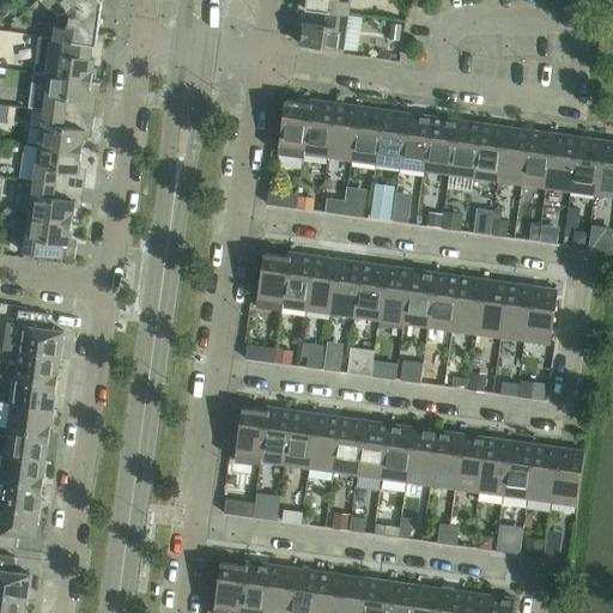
[(101,0),(56,0),(49,6),(58,16),(56,28),(98,34),(103,1),(101,0)]
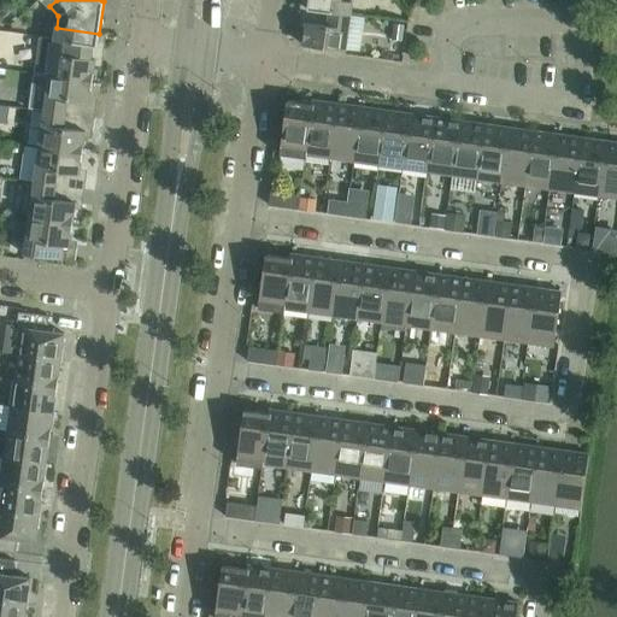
[(301,6),(301,7),(351,15),(353,4),(329,0),(309,0),(309,7),(301,6)]
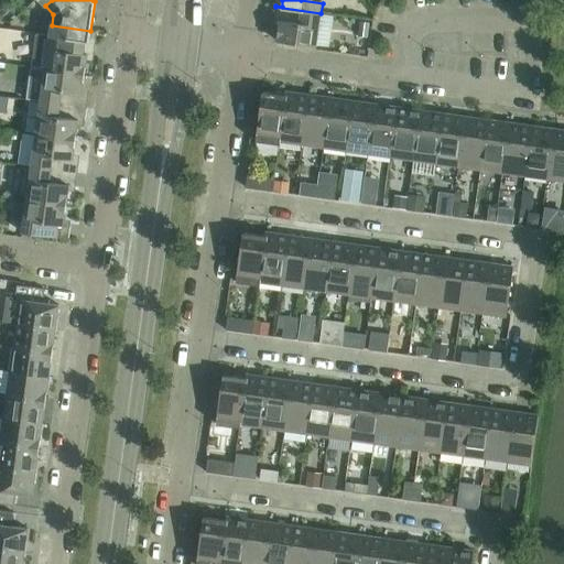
[(321,13),(275,7),(273,21),(280,22),(277,42),(316,47),(321,13)]
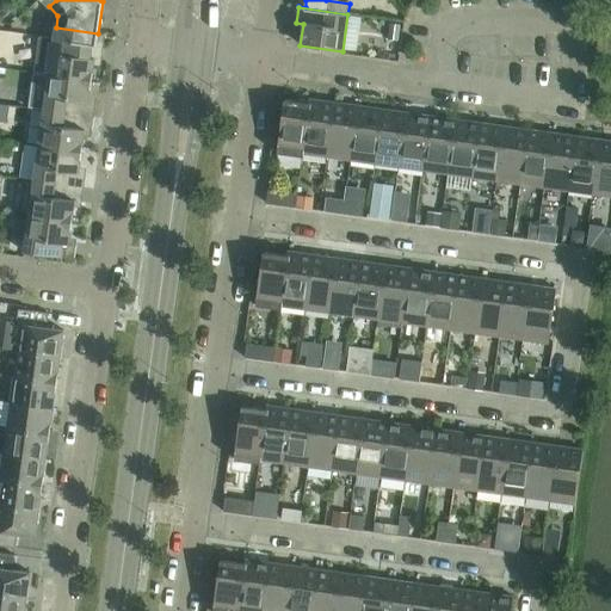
[(390,24),(388,39),(399,42),(401,25),(390,24)]
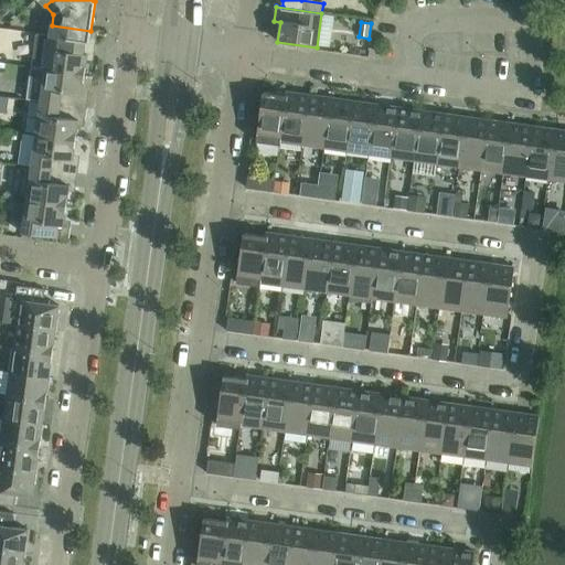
[(52,25),(50,36),(96,42),(96,41),(89,40),(91,31),(52,25)]
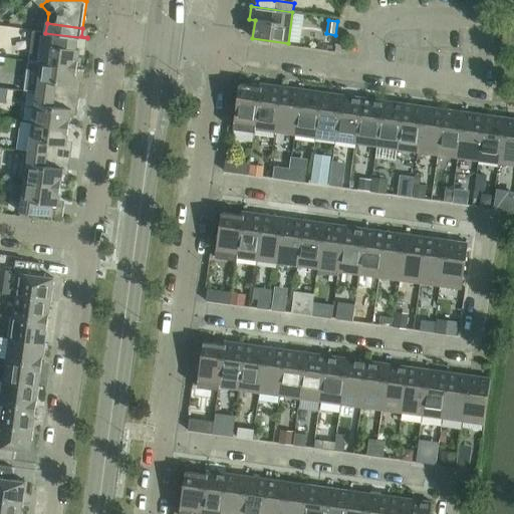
[(29,61),(41,63),(77,68),(79,51),(85,52),(87,38),(45,33),(34,31),(29,61)]
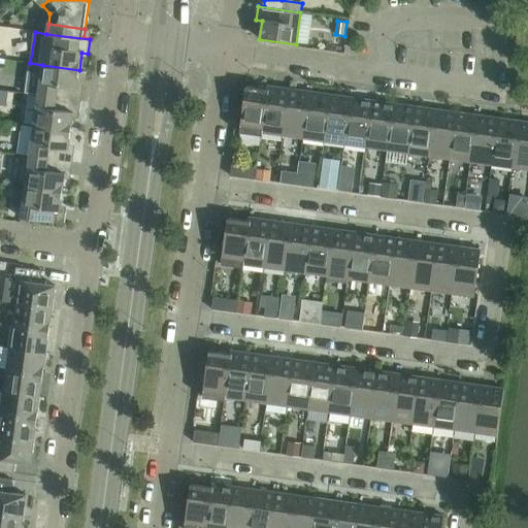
[(42,65),(38,96),(81,101),(83,89),(76,88),(79,70),(42,65)]
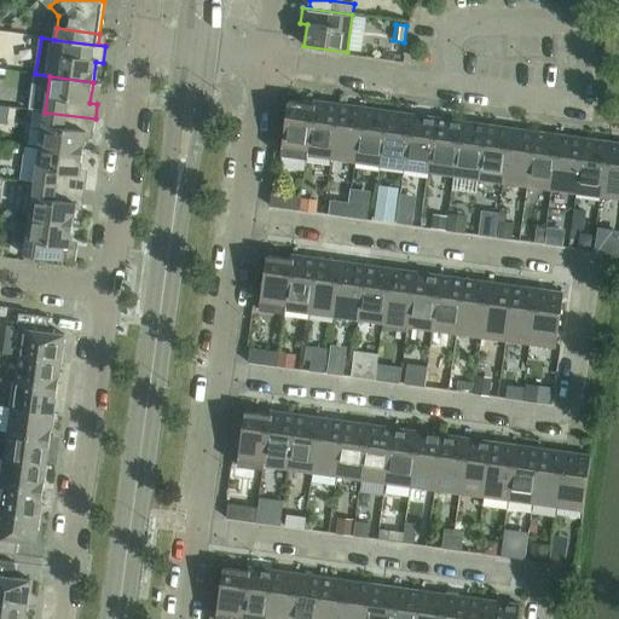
[(307,160),(308,155),(307,155),(314,105),(313,105),(289,102),(281,156),(307,160)]
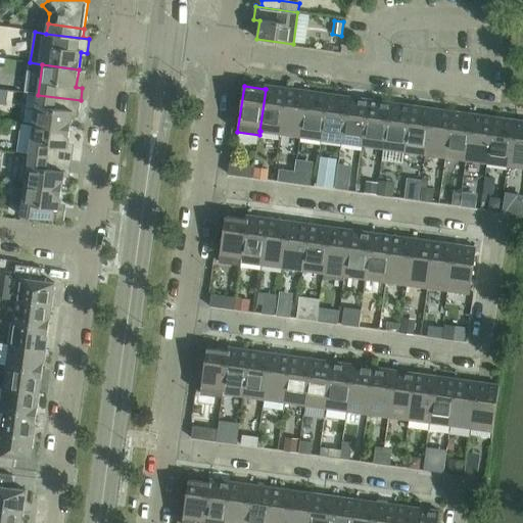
[(259,131),(260,131),(280,134),(286,89),(265,86),(265,89),(266,89),(259,131)]
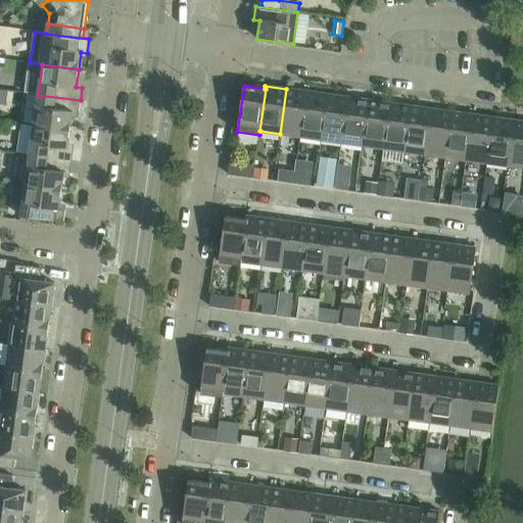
[(286,89),(280,134),(301,137),(307,91),(286,89)]
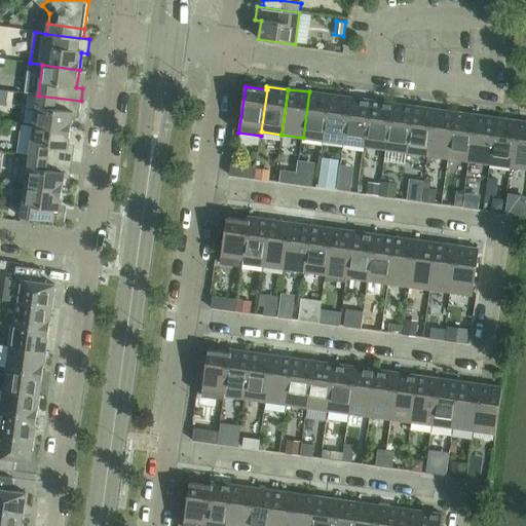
[(309,91),(303,138),(324,140),(330,95),(309,91)]
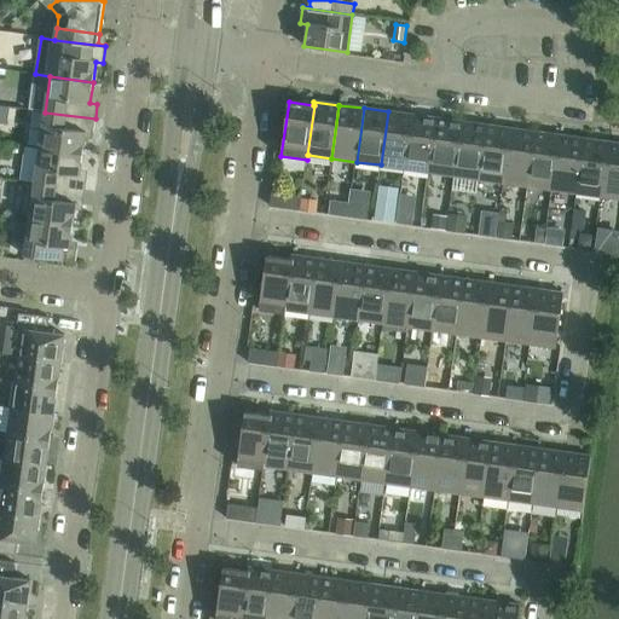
[(388,111),(381,165),(405,168),(412,115),(388,111)]
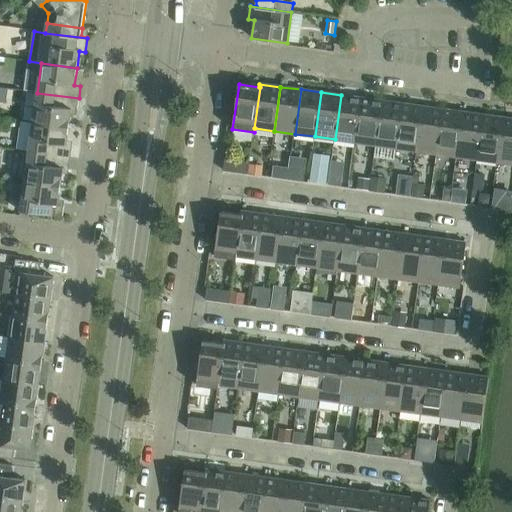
[(37,93),(33,122),(69,127),(71,110),(77,111),(79,98),(37,93)]
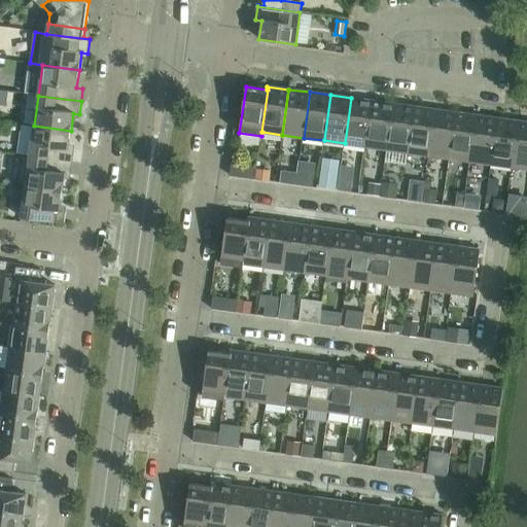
[(351,98),(345,143),(365,146),(373,101),(351,98)]
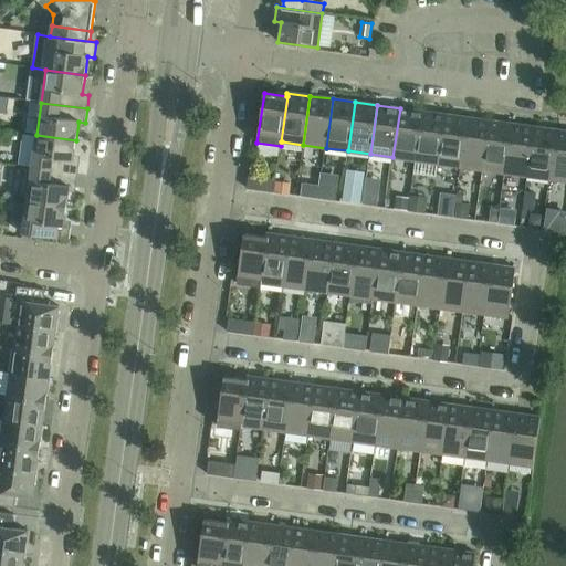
[(400,108),(392,157),(416,160),(422,112),(400,108)]
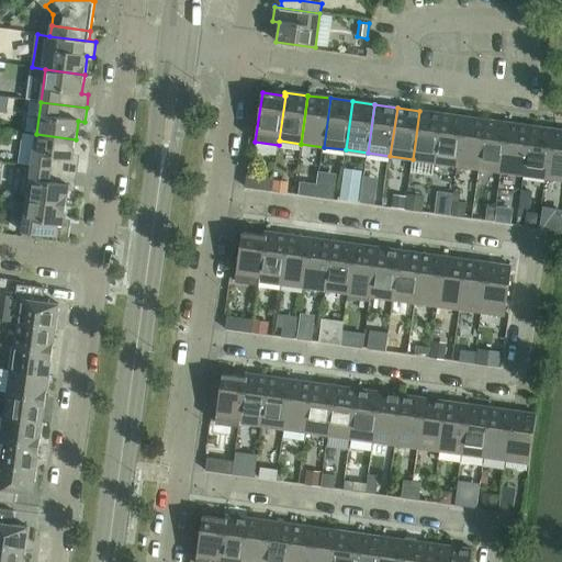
[(419,111),(413,159),(435,163),(441,114),(419,111)]
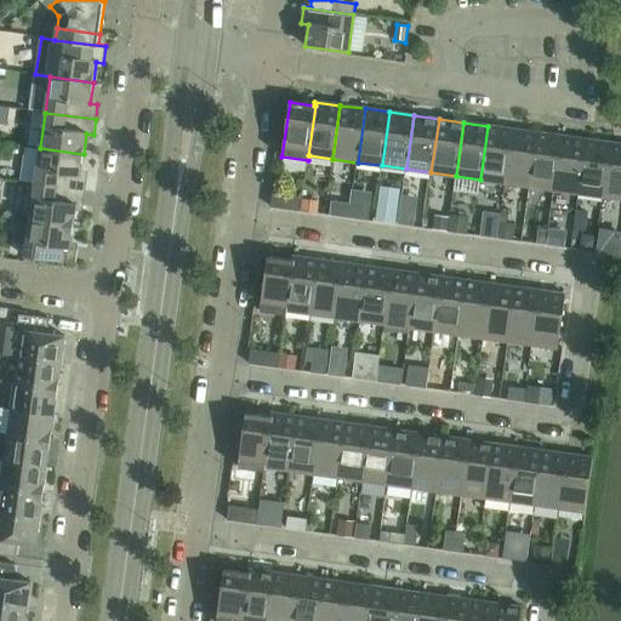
[(488,126),(480,180),(505,183),(512,129),(488,126)]
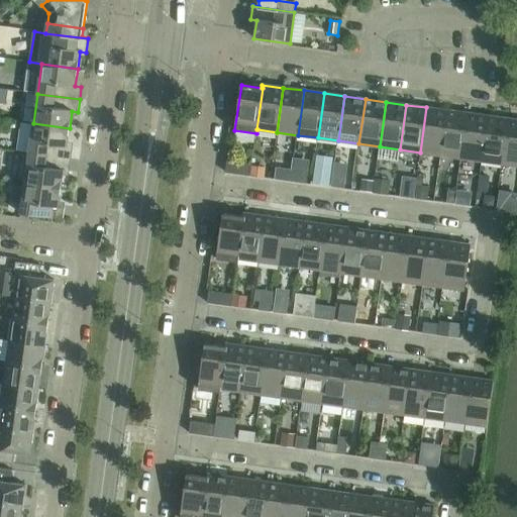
[(426,107),(420,152),(441,154),(447,110),(426,107)]
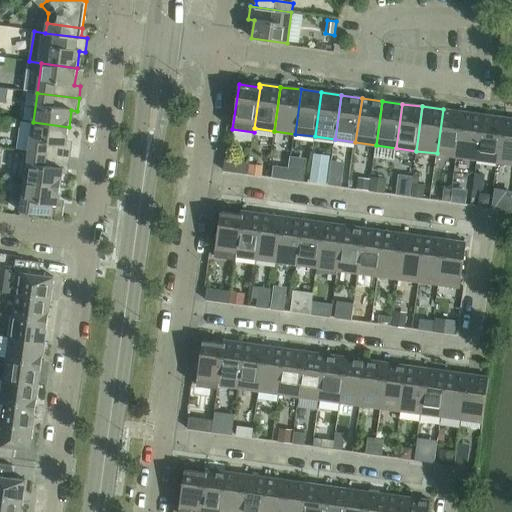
[(443,109),(437,153),(457,156),(463,112),(443,109)]
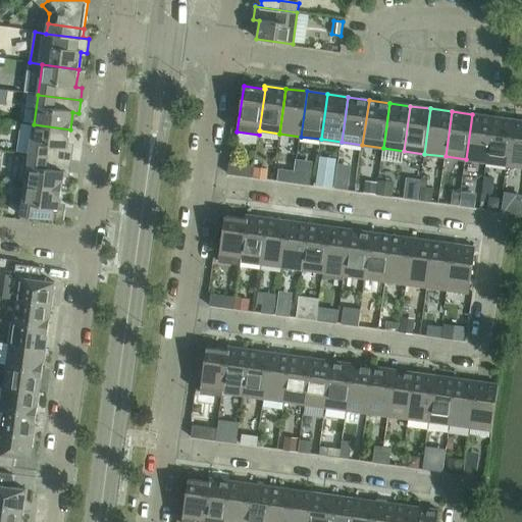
[(472,114),(466,159),(486,162),(492,117),(472,114)]
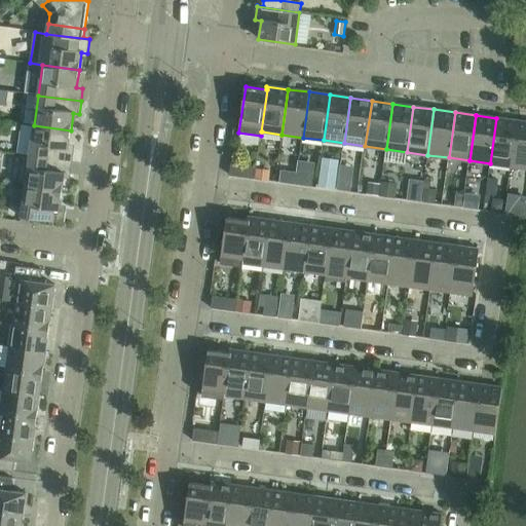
[(496,118),(490,163),(511,166),(517,121),(496,118)]
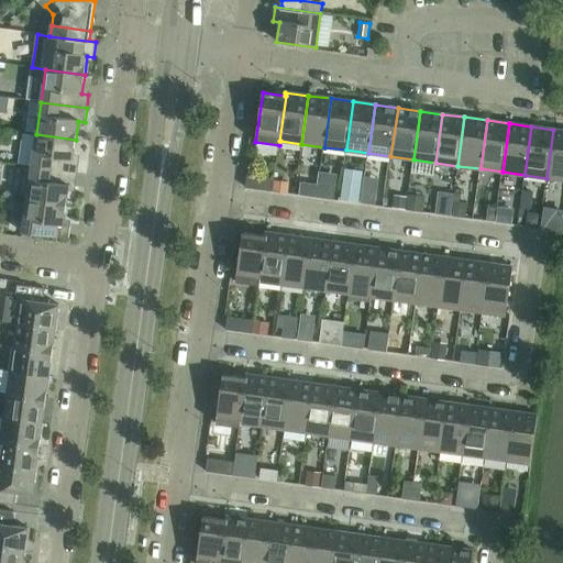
[(562,130),(553,130),(547,178),(562,179),(562,130)]
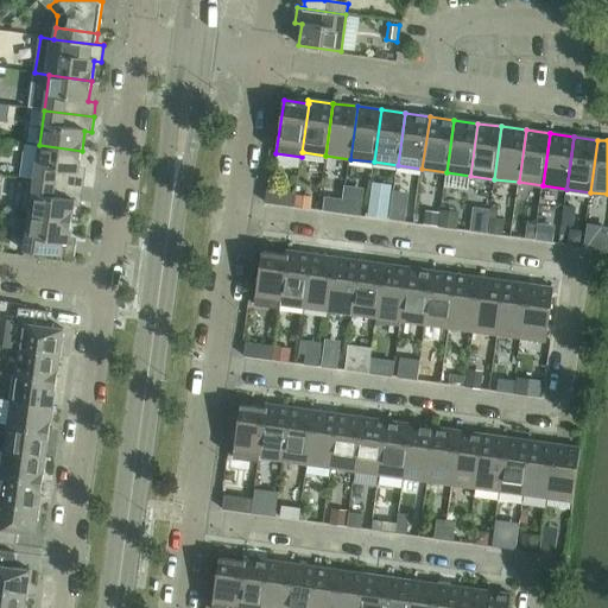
[(39,145),(35,181),(83,188),(86,172),(78,171),(82,151),(39,145)]
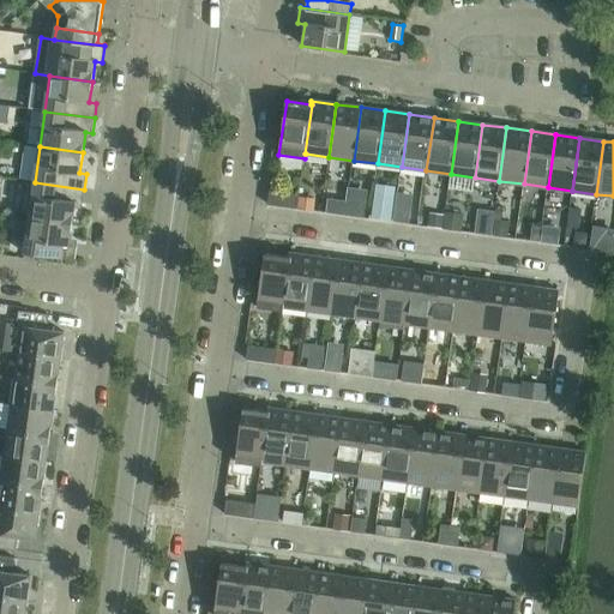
[(35,182),(30,218),(72,224),(76,204),(83,205),(84,190),(35,182)]
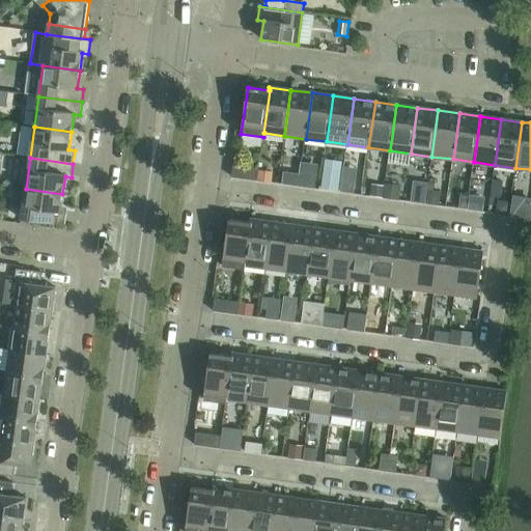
[(258,169),(233,165),(231,177),(257,182),(258,170),(258,169)]
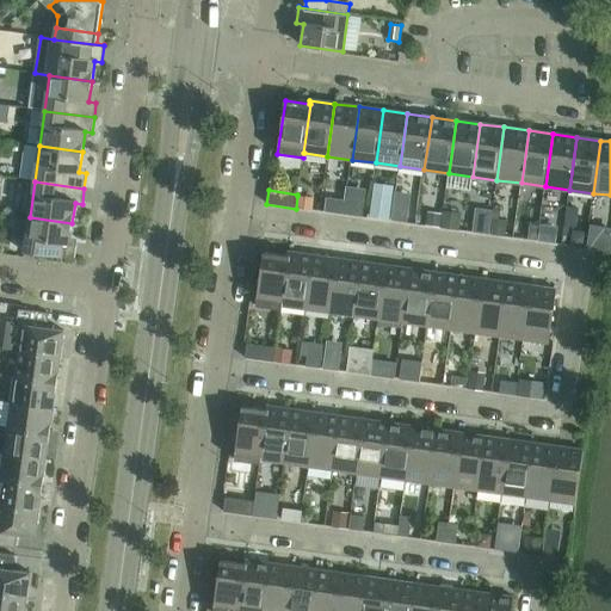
[(297,196),(296,209),(312,210),(314,198),(297,196)]
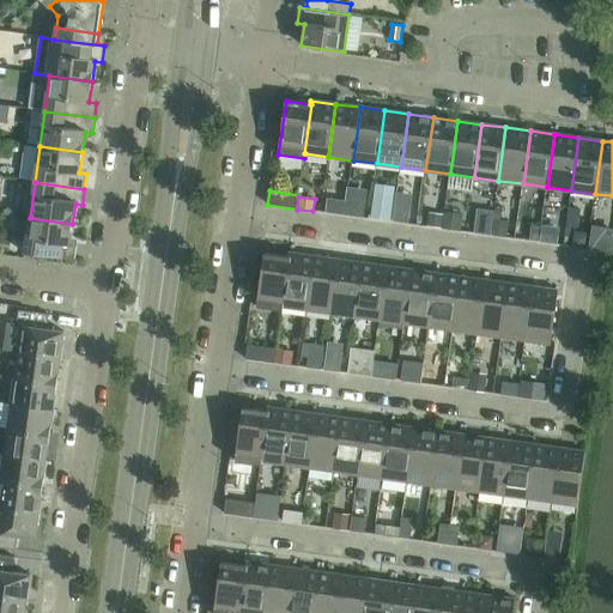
[(374,198),(371,218),(390,220),(394,200),(374,198)]
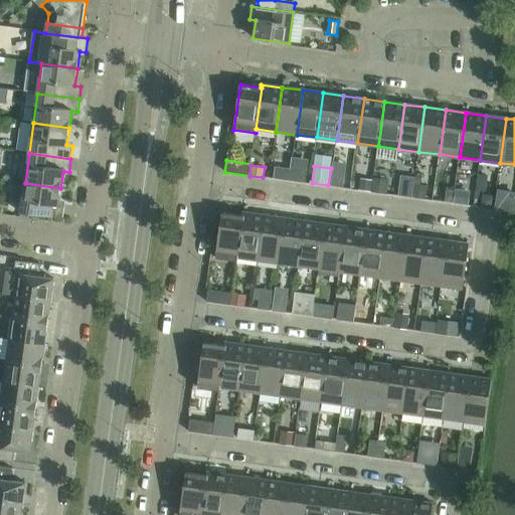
[(276,167),(274,179),(290,181),(292,169),(276,167)]
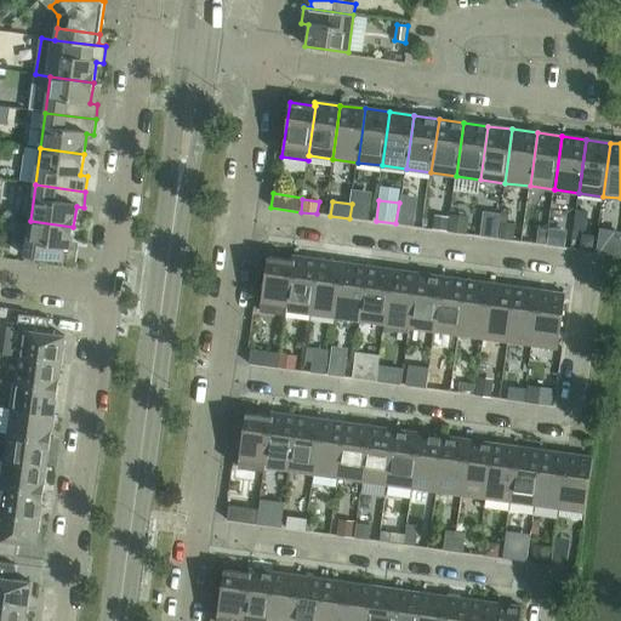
[(352,204),(349,218),(368,221),(370,206),(352,204)]
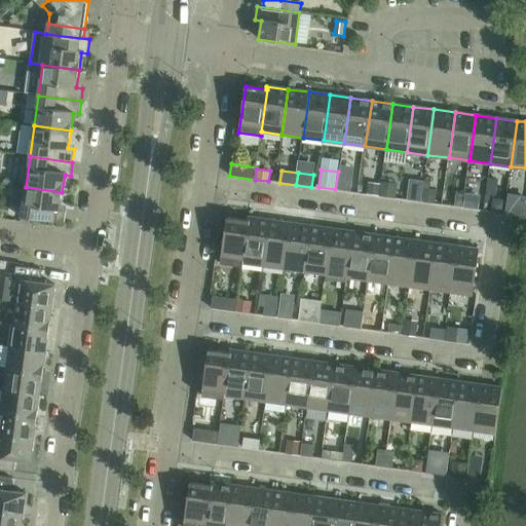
[(339,183),(338,191),(350,193),(351,184),(339,183)]
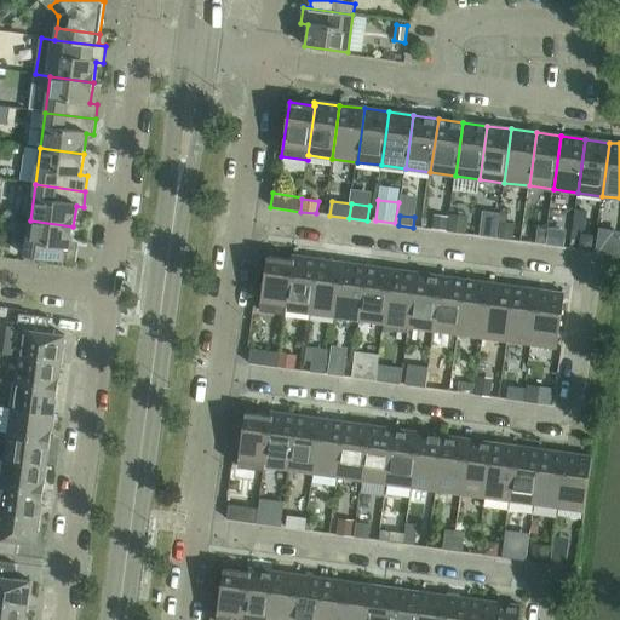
[(435,216),(432,230),(448,233),(449,218),(435,216)]
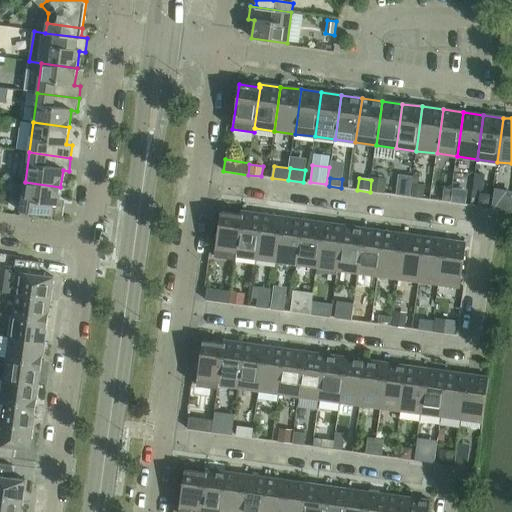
[(371,180),(370,192),(384,194),(386,180),(372,178),(371,180)]
